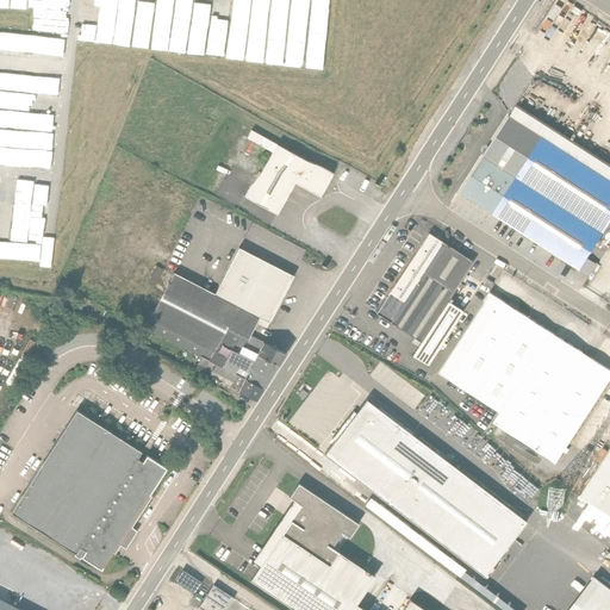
[(93,42),(322,61),(323,38),(307,37),(310,0),(271,0),(269,16),(249,13),(250,0),(176,0),(176,2),(156,1),(156,0),(118,0),(116,25),(94,23),(93,42)]
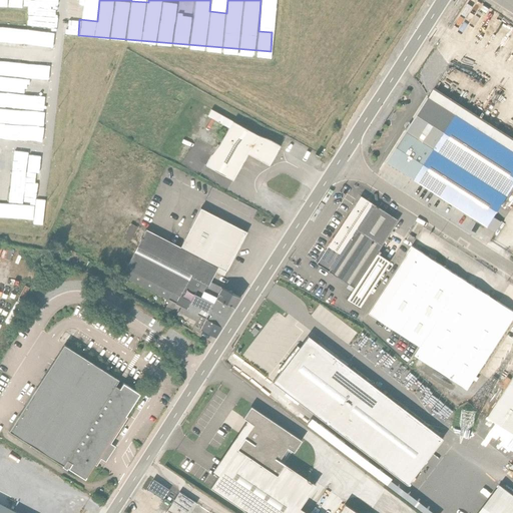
[(0,53),(52,58),(53,45),(51,44),(53,28),(0,23),(0,53)]
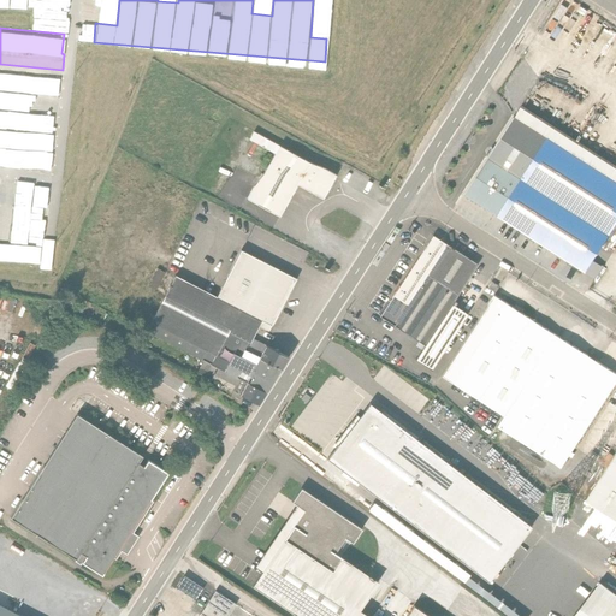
[(0,143),(53,148),(54,130),(57,111),(0,106),(0,143)]
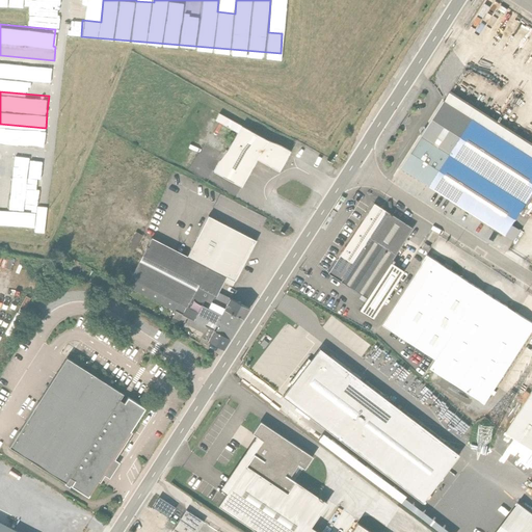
[(400,168),(505,236),(531,193),(531,145),(449,92),(400,168)]
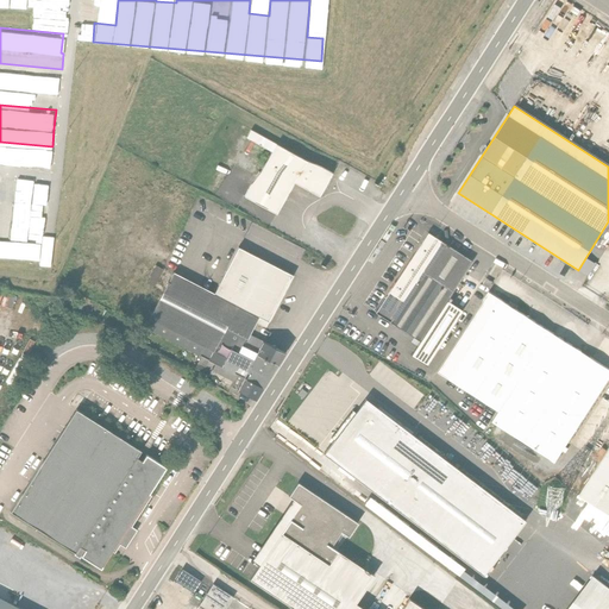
[(294,151),(250,126),(244,135),(270,148),(244,195),(244,196),(269,209),(276,214),(281,205),(294,182),(319,196),(332,173),(294,151)]
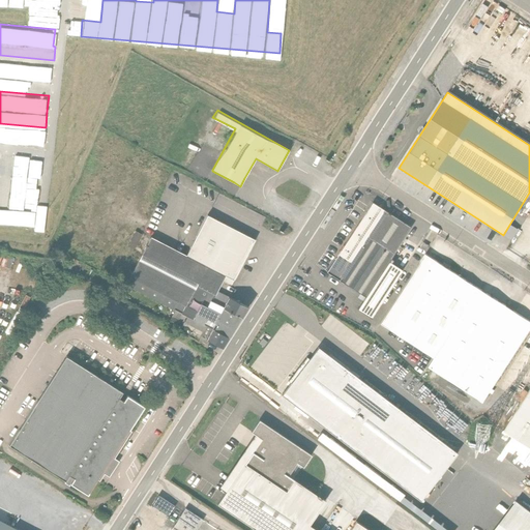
[(0,205),(26,207),(30,152),(15,151),(15,150),(0,148),(0,205)]
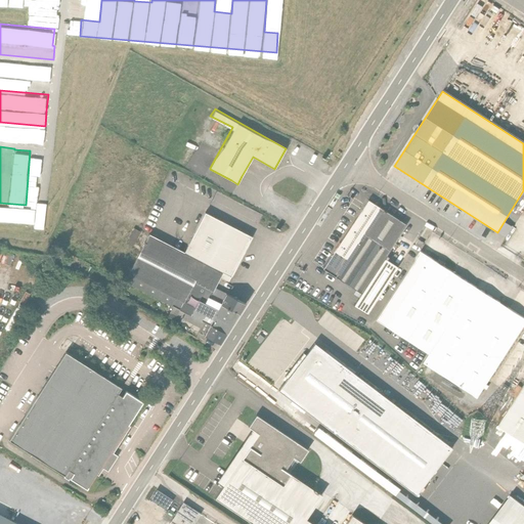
[(361,294),(385,258),(406,225),(367,200),(322,269),(361,294)]
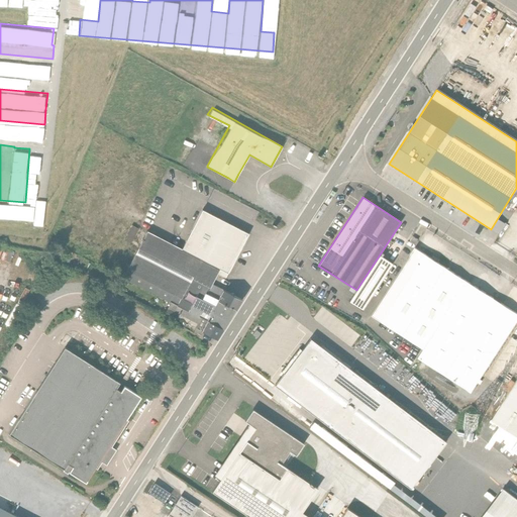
[(219,269),(212,284),(217,274),(225,278),(248,233),(201,210),(181,248),(219,269)]
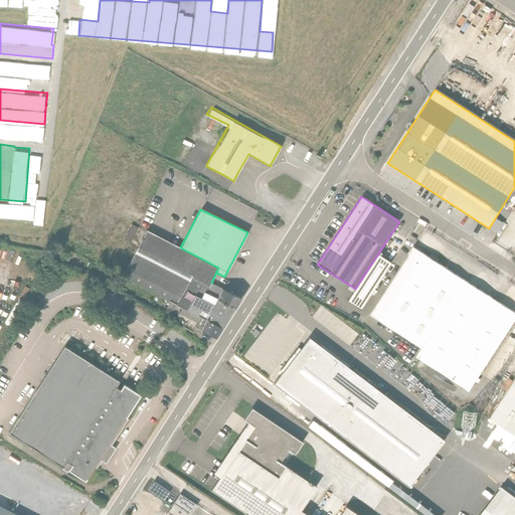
[(495,218),(489,228),(498,232),(503,223),(495,218)]
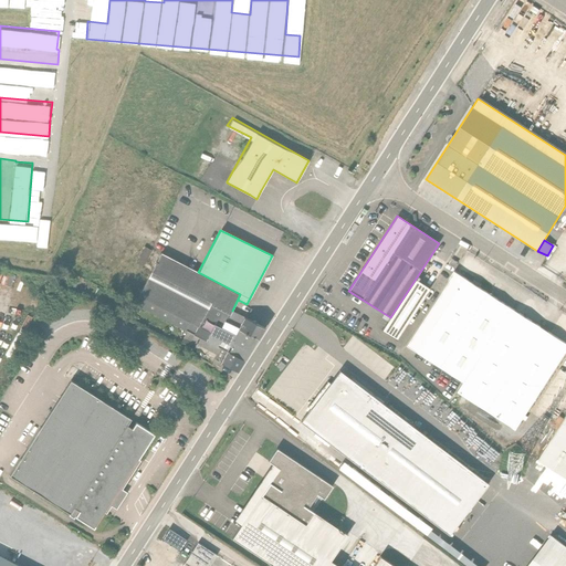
[(144,247),(136,262),(144,265),(152,251),(144,247)]
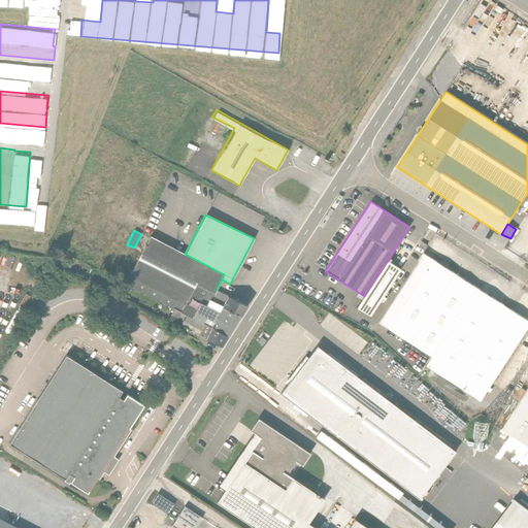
[(129,276),(185,305),(196,285),(215,294),(217,290),(224,274),(185,254),(150,236),(133,268),(129,276)]
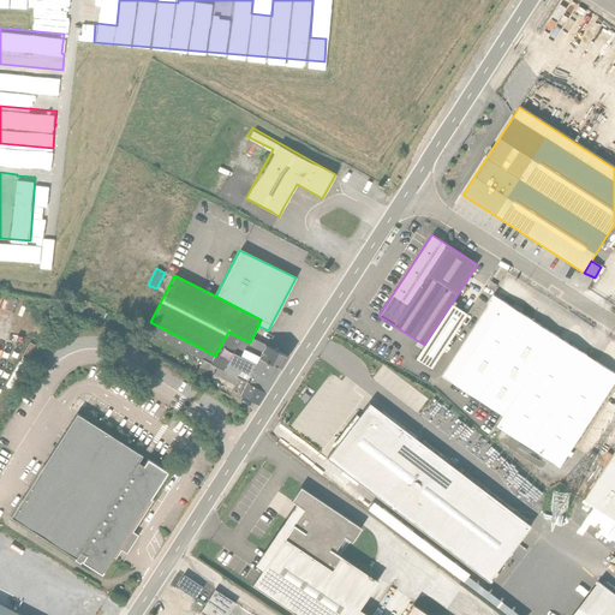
[(491,281),(488,287),(494,291),(497,286),(491,281)]
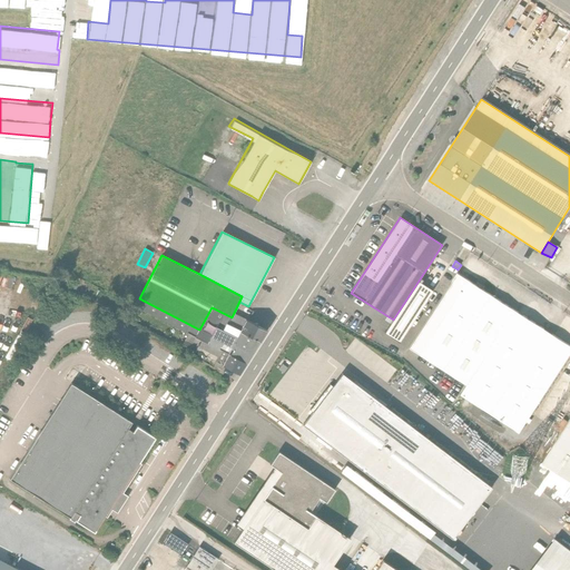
[(569,345),(468,279),(419,355),(465,385),(459,395),(519,434),(569,354),(569,345)]
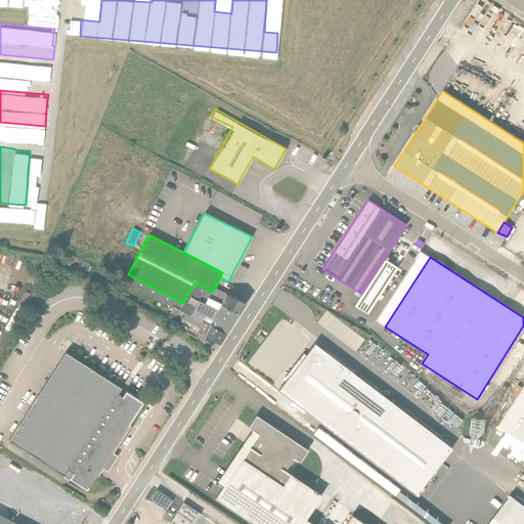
[(385,258),(361,294),(370,300),(387,274),(383,272),(390,261),(385,258)]
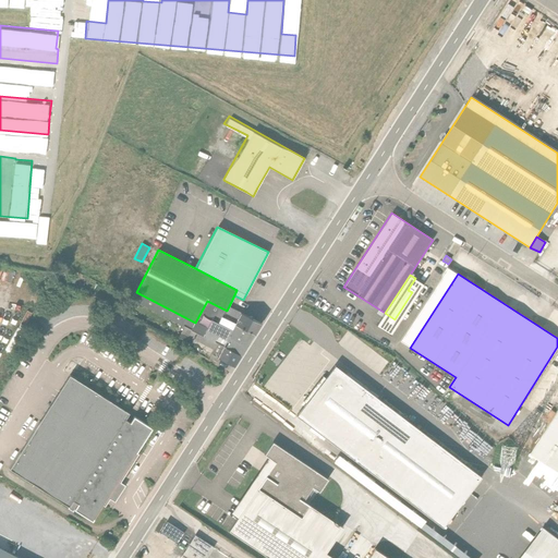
[(132,301),(140,304),(183,327),(184,327),(181,334),(179,339),(191,344),(194,340),(214,350),(211,355),(217,358),(222,347),(214,342),(203,337),(191,330),(195,323),(136,292),(132,301)]
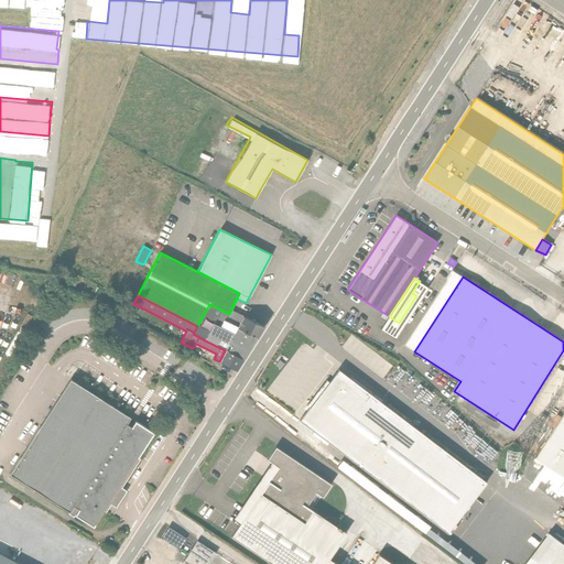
[(141,307),(133,304),(131,302),(129,306),(139,312),(141,307)]
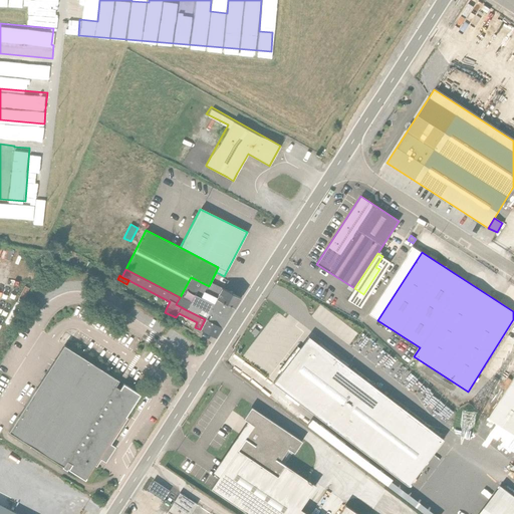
[(176,304),(187,310),(195,294),(201,297),(204,291),(216,298),(221,288),(211,282),(209,286),(191,277),(180,297),(176,304)]
